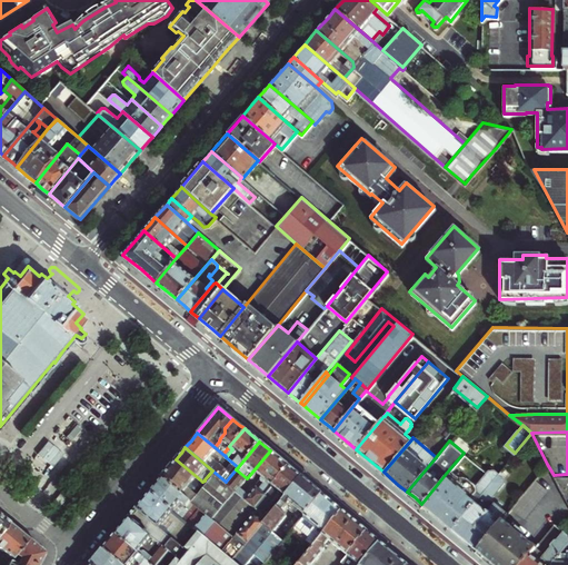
[(270,450),(247,478),(236,469),(226,482),(251,504),(253,505),(263,493),(252,483),(276,455),(273,454),(270,450)]
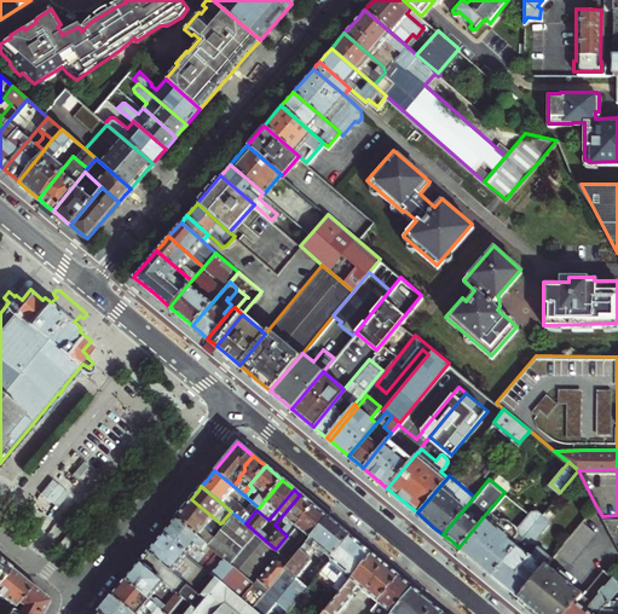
[(307,500),(300,494),(275,525),(287,536),(312,505),(307,500)]
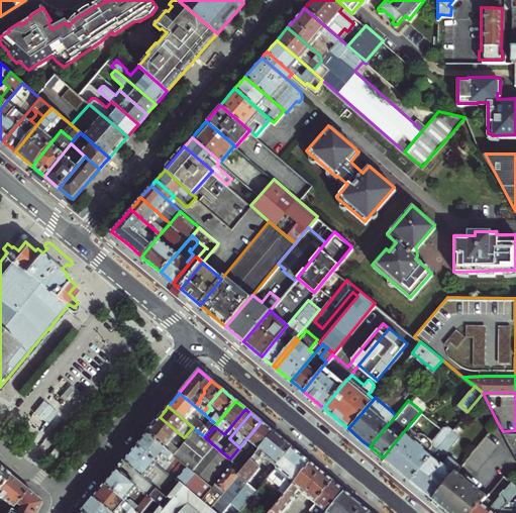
[(172,437),(177,431),(160,417),(157,419),(155,422),(172,437)]
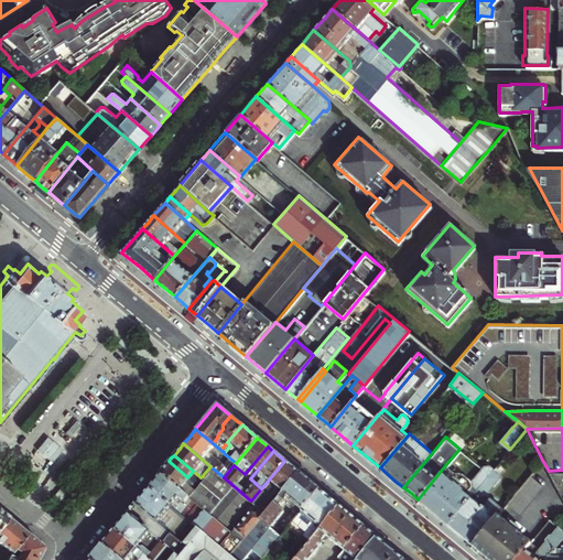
[(187,477),(169,461),(164,466),(162,470),(160,472),(187,495),(194,486),(195,485),(195,484),(194,483),(187,477)]
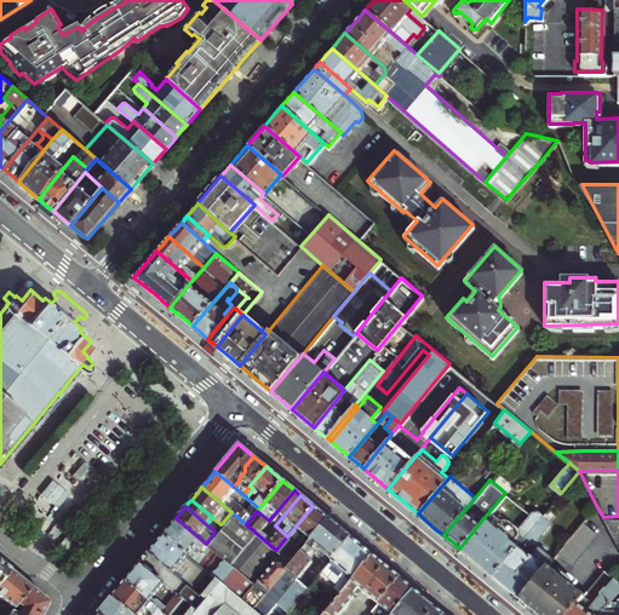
[(287,536),(276,550),(290,562),(326,517),(321,512),(313,506),(287,536)]
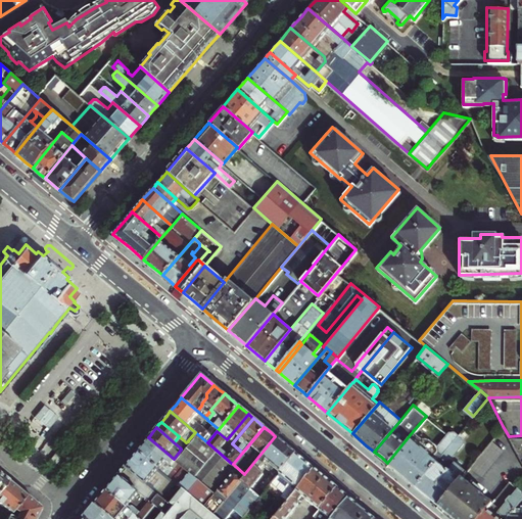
[(420,437),(413,431),(387,463),(400,474),(415,485),(458,434),(456,431),(448,431),(446,433),(436,445),(435,444),(435,443),(428,437),(427,438),(426,436),(420,437)]
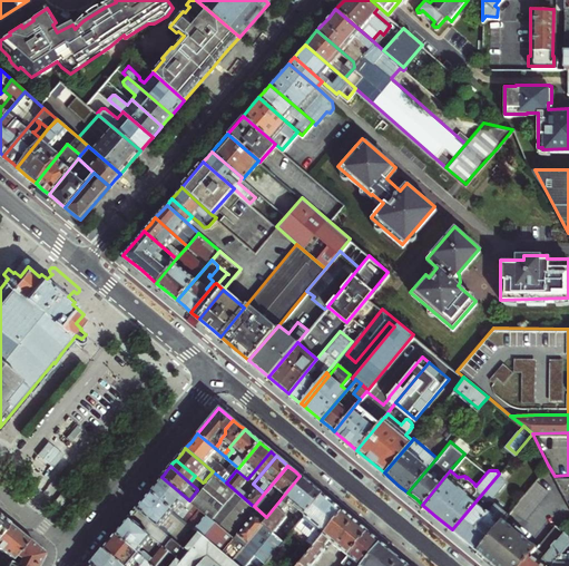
[(202,481),(195,476),(189,482),(196,488),(197,489),(197,490),(196,491),(189,500),(228,533),(233,528),(245,514),(252,505),(226,482),(213,471),(205,480),(205,481),(203,482),(202,481)]
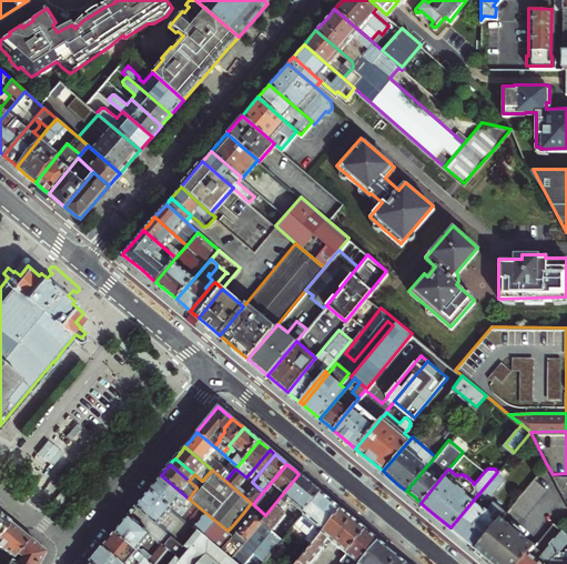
[(475,549),(507,511),(489,496),(504,479),(503,475),(497,471),(497,472),(451,527),(463,537),(475,549)]
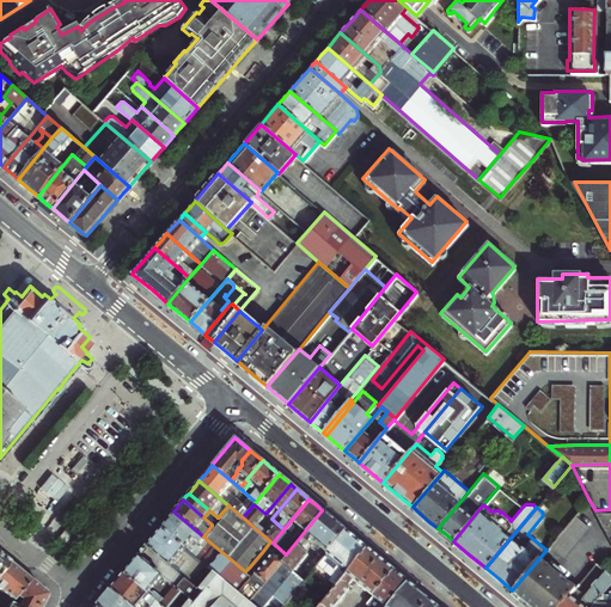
[(610,509),(596,510),(610,540),(610,509)]
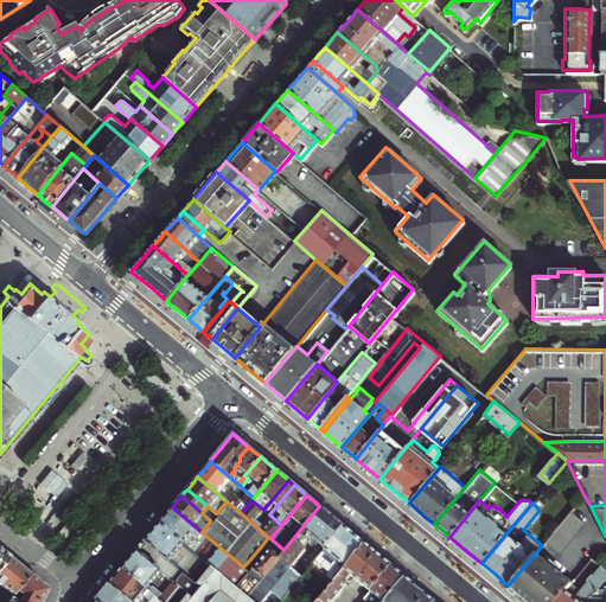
[(330,514),(319,506),(284,550),(259,580),(246,595),(255,601),(276,601),(301,574),(289,564),(304,548),(304,545),(300,542),(306,535),(307,540),(311,543),(307,546),(311,550),(300,562),(306,567),(316,556),(342,524),(330,514)]
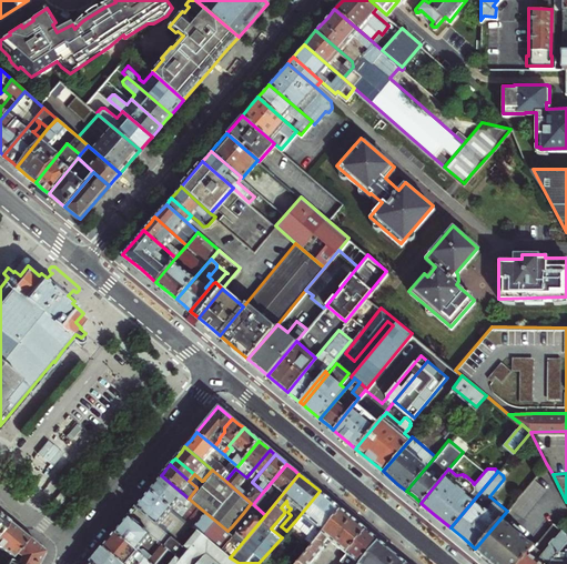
[(189,499),(161,475),(157,481),(149,490),(188,522),(230,557),(242,543),(228,531),(189,499)]
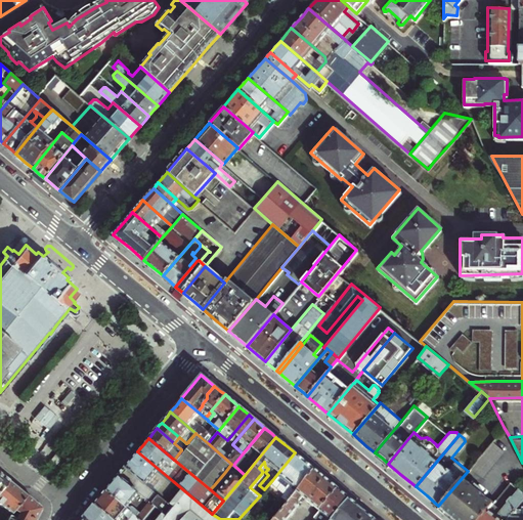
[(507,448),(494,438),(468,471),(438,506),(455,519),(477,519),(492,502),(493,501),(483,492),(489,485),(482,478),(507,448)]
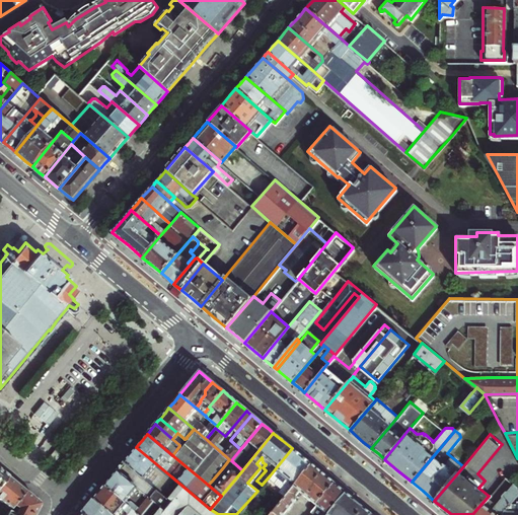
[(124,462),(159,492),(171,476),(136,447),(130,455),(124,462)]
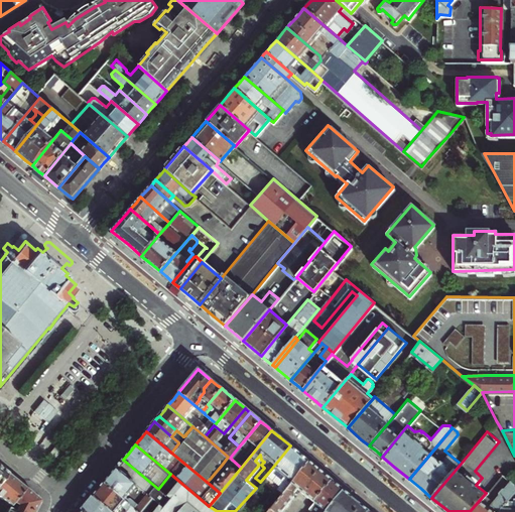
[(274,494),(278,498),(308,461),(300,455),(290,445),(268,473),(280,483),(276,488),(278,489),(274,494)]
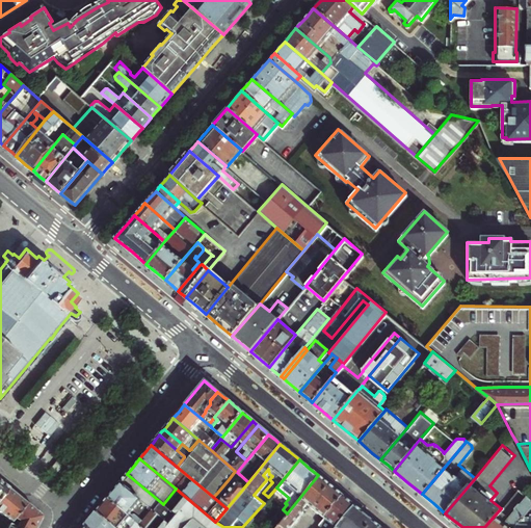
[(217,493),(213,497),(227,508),(248,482),(237,472),(235,471),(229,479),(231,480),(233,478),(235,479),(221,496),(217,493)]
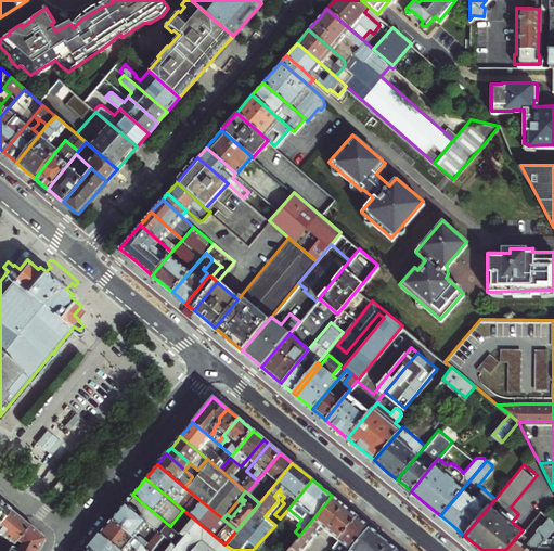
[(233,550),(224,545),(183,510),(170,526),(132,495),(129,499),(125,503),(163,536),(150,550),(233,550)]
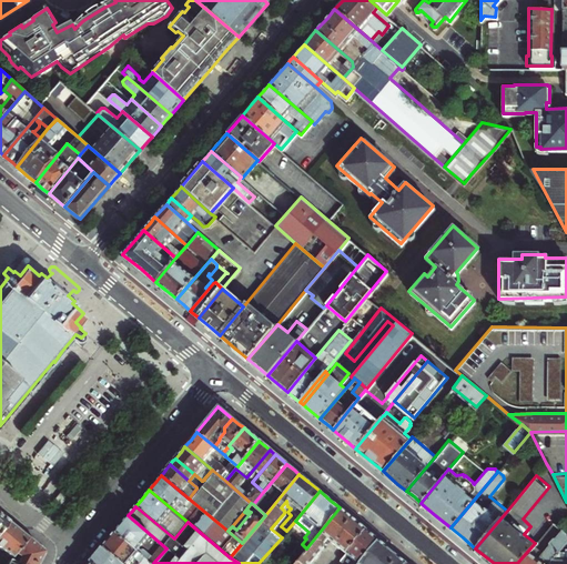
[(306,563),(323,545),(323,541),(326,536),(331,540),(330,541),(337,546),(337,545),(345,552),(364,529),(360,524),(345,513),(340,507),(306,549),(293,563),(306,563)]
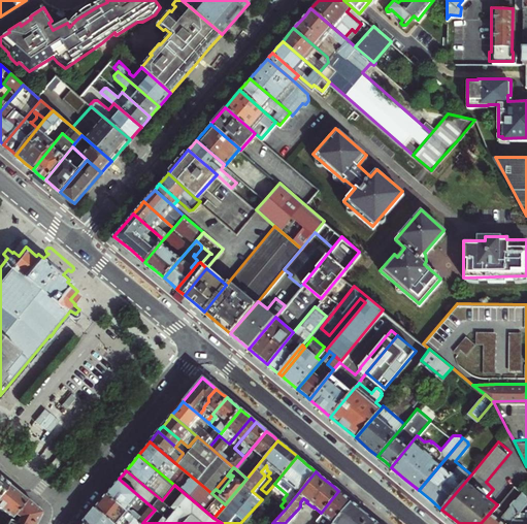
[(119,479),(112,487),(106,494),(140,523),(142,523),(155,510),(119,479)]
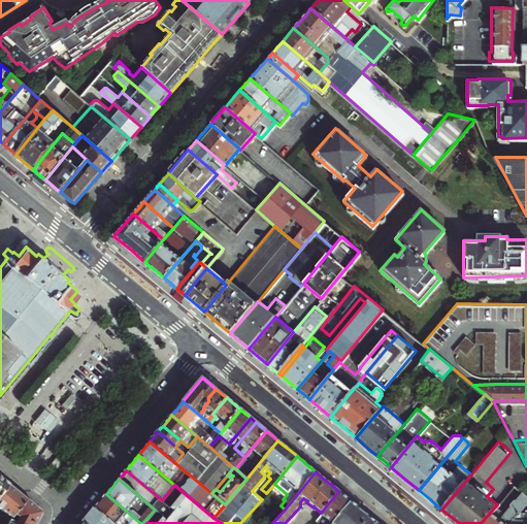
[(12,511),(24,496),(17,490),(6,482),(0,489),(0,506),(4,510),(0,515),(0,516),(6,519),(9,515),(12,511)]
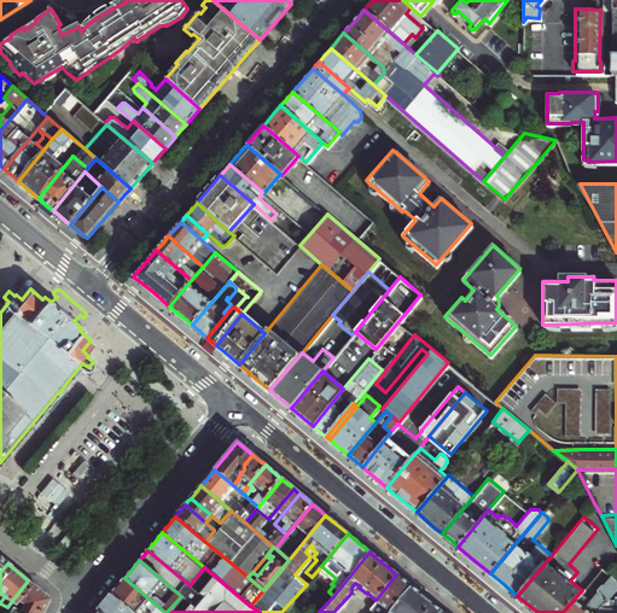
[(388,612),(411,587),(406,582),(396,574),(376,600),(370,607),(376,612),(388,612)]
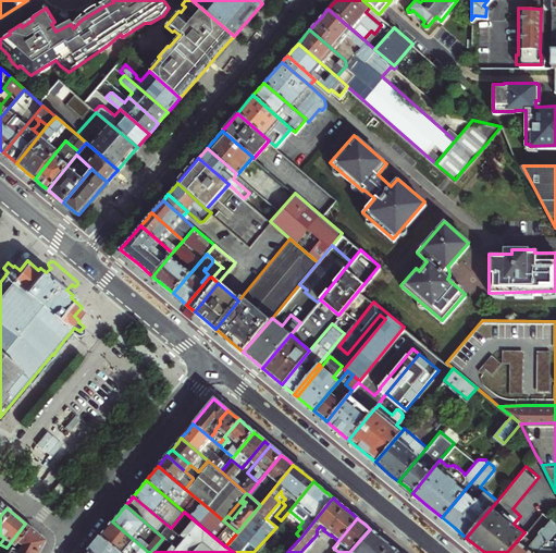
[(555,523),(551,518),(532,540),(523,533),(507,552),(535,552),(536,552),(547,539),(552,533),(555,528),(555,523)]
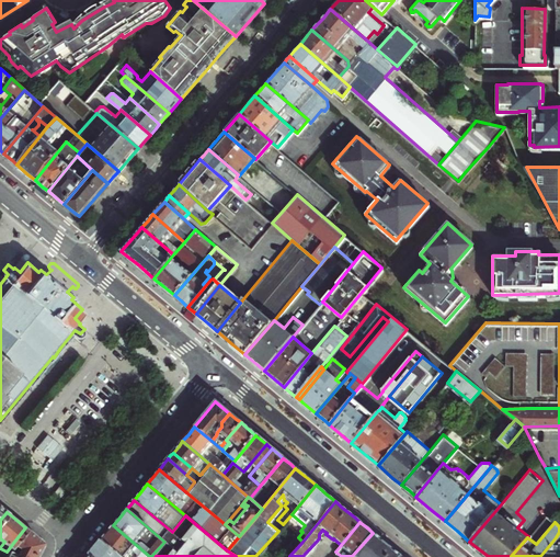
[(149,556),(113,525),(106,533),(101,540),(121,556),(149,556)]
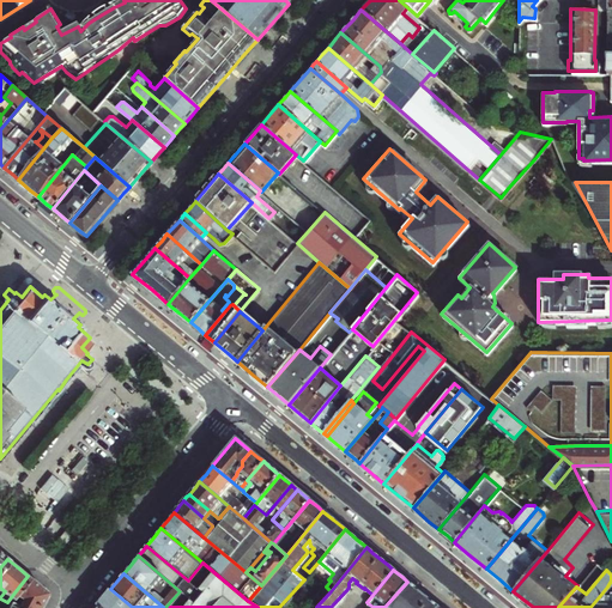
[(14,606),(18,607),(36,607),(46,590),(38,584),(28,576),(14,593),(19,596),(14,606)]
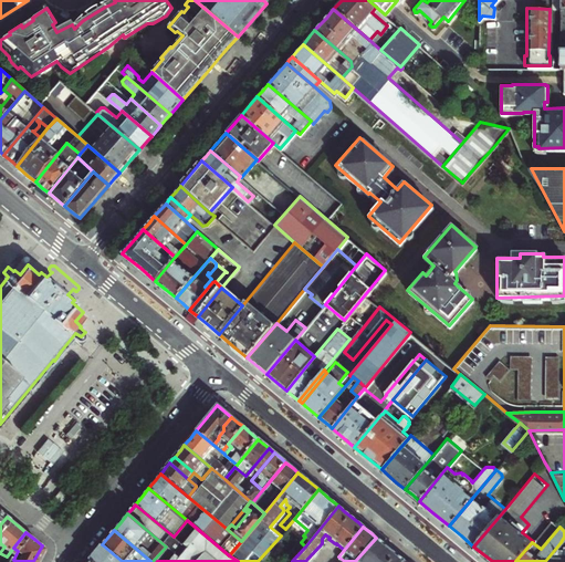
[(564,561),(564,537),(561,542),(561,548),(556,548),(545,561),(564,561)]
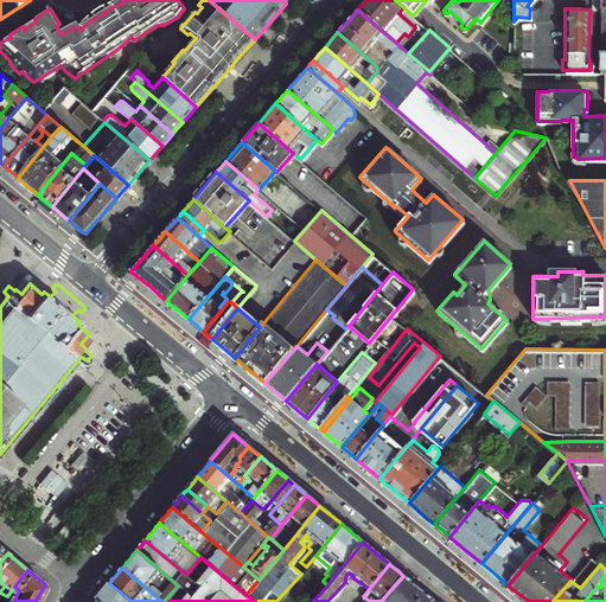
[(431,601),(433,601),(426,594),(410,582),(403,576),(381,601),(431,601)]
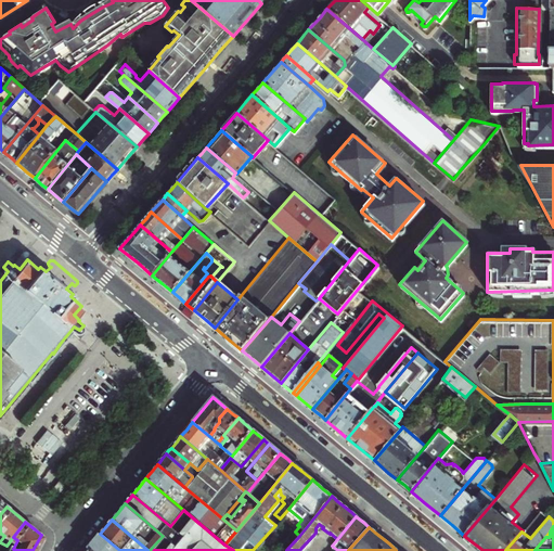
[(119,550),(100,534),(95,540),(88,548),(91,550),(119,550)]
